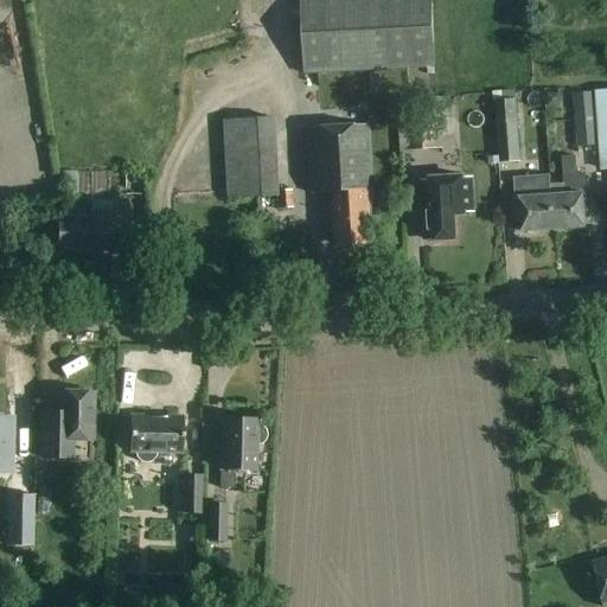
[(301,0),(305,74),(434,66),(430,0),(301,0)]
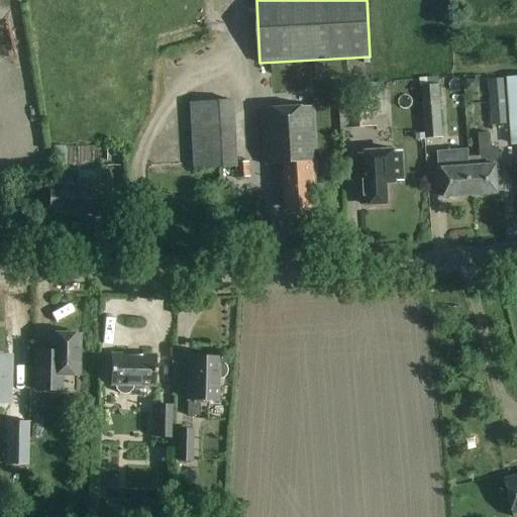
[(473,91),(477,87),(476,79),(466,79),(466,91),(473,91)]
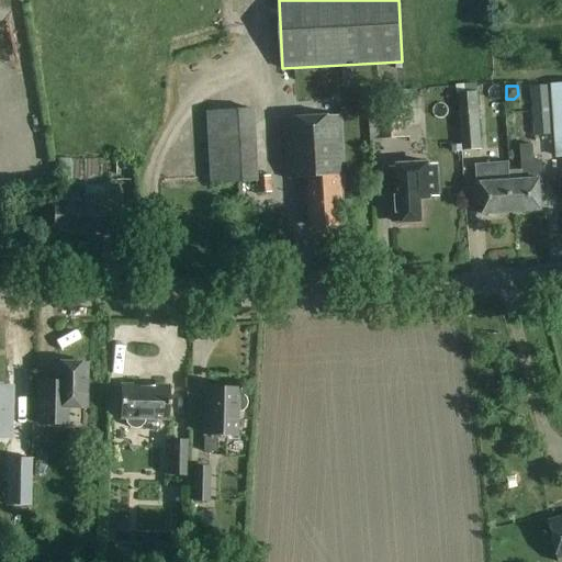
[(561,159),(561,86),(530,89),(534,137),(553,136),(555,160),(561,159)]
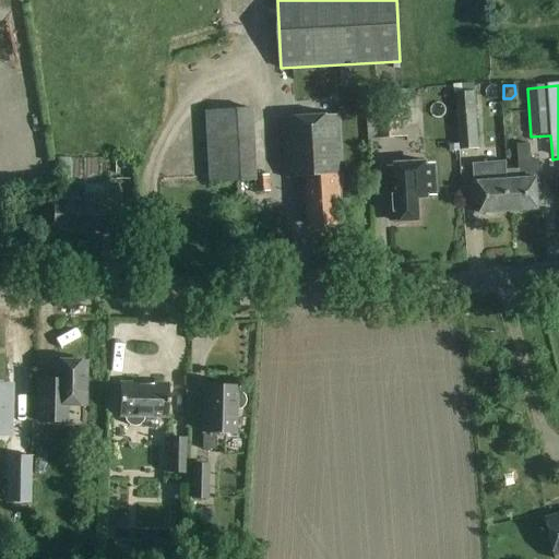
[(456,93),(460,150),(478,149),(475,92),(456,93)]
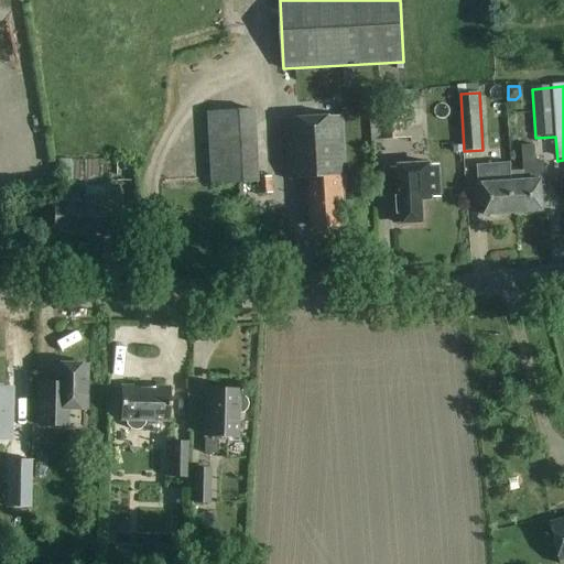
[(381,114),(382,140),(404,139),(403,112),(381,114)]
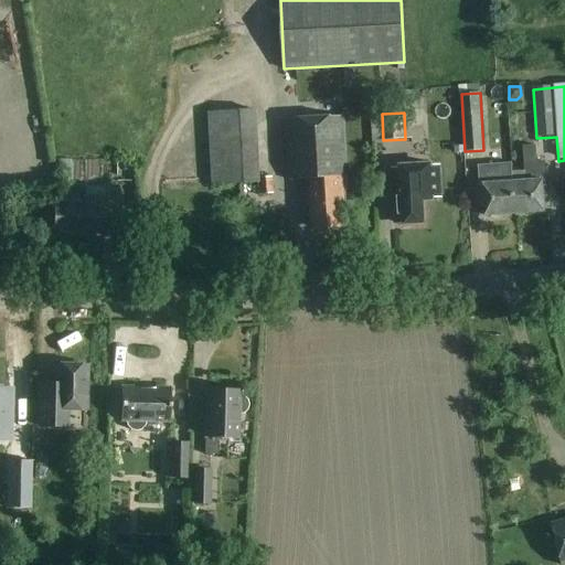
[(289,180),(305,180),(308,180),(308,206),(312,206),(313,228),(343,227),(343,210),(345,210),(341,116),(286,119),(289,180)]
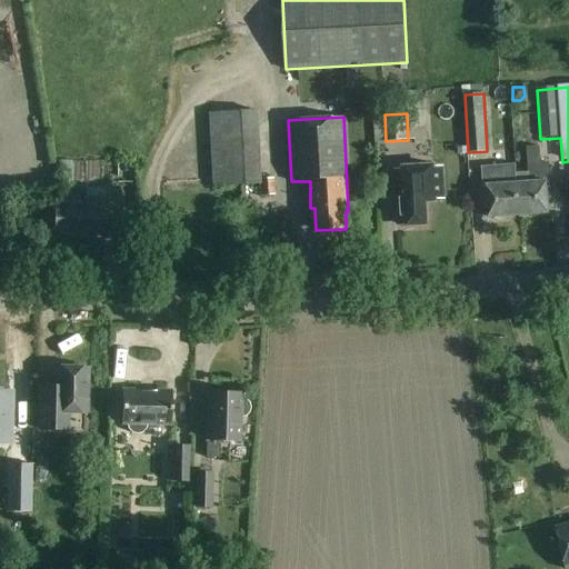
[(213,188),(259,185),(259,179),(256,139),(210,142),(213,188)]
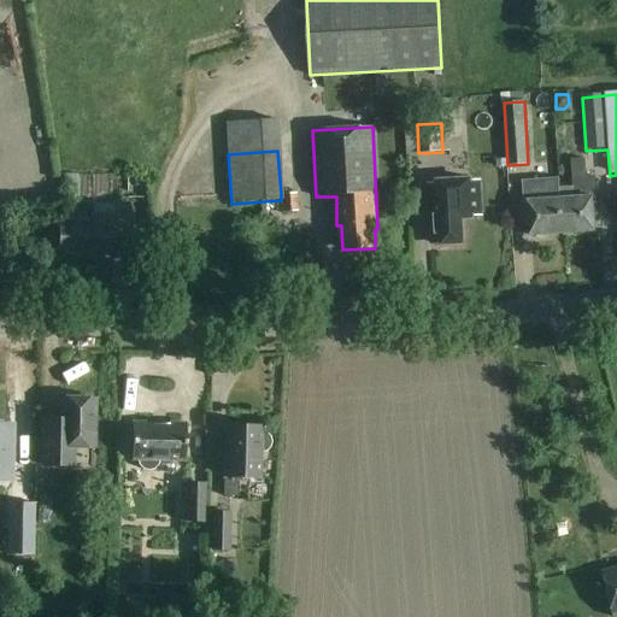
[(558,188),(559,199),(562,234),(594,231),(593,199),(597,199),(594,176),(586,176),(585,159),(570,160),(573,187),(558,188)]
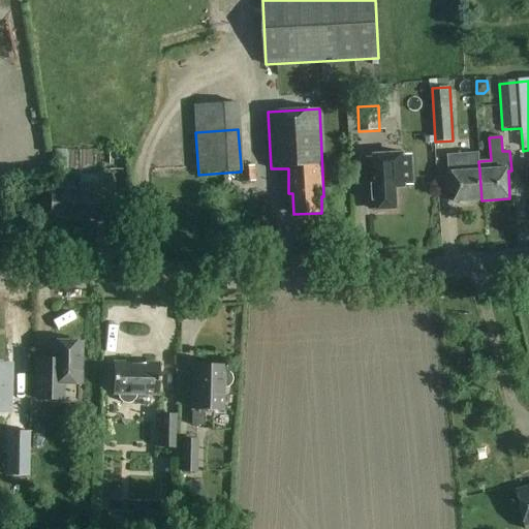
[(66,149),(52,149),(52,163),(66,163),(66,149)]
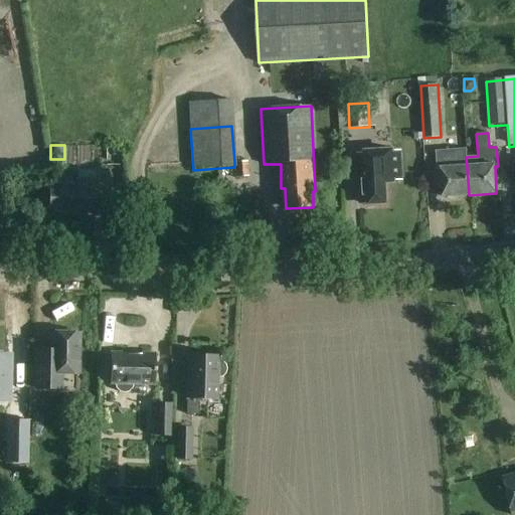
[(441,197),(469,195),(467,166),(456,167),(454,150),(436,152),(437,170),(439,170),(441,197)]
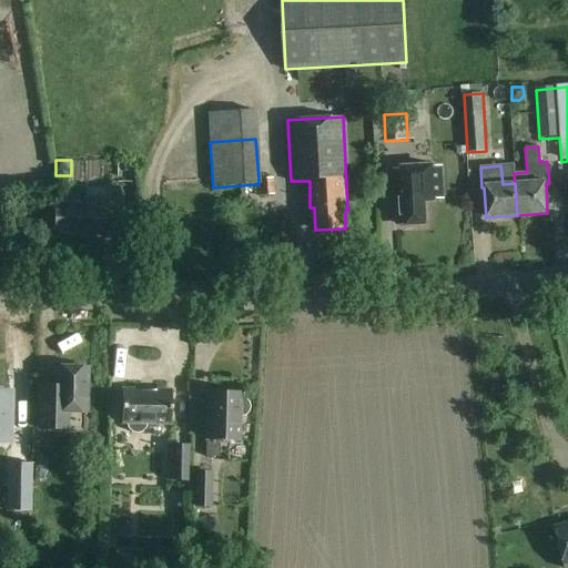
[(399,224),(425,223),(423,189),(429,189),(428,169),(396,170),(399,224)]
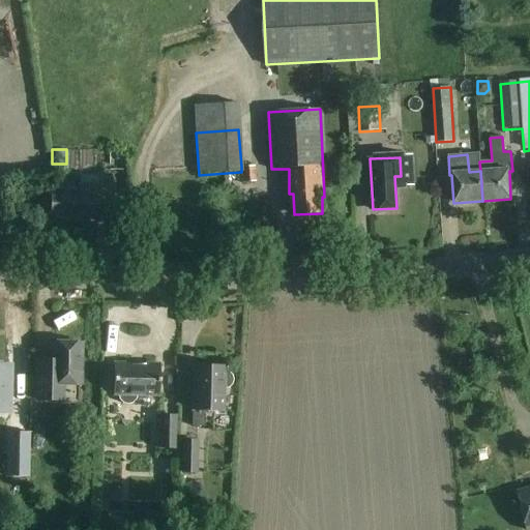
[(254,166),(241,167),(241,172),(242,182),(255,181),(254,166)]
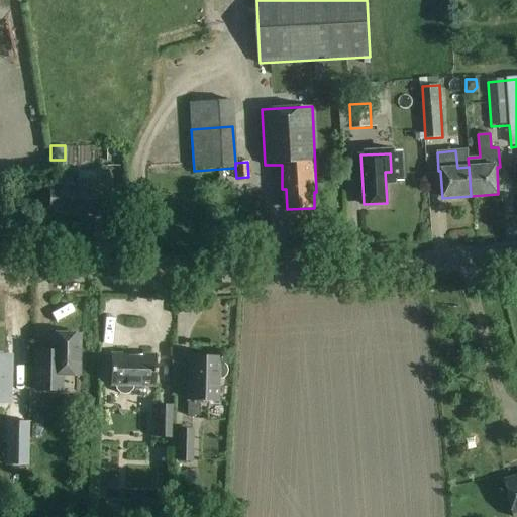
[(54,213),(102,214),(102,187),(95,187),(95,172),(78,172),(78,186),(70,186),(70,180),(54,180),(53,191),(48,191),(48,208),(54,208),(54,213)]
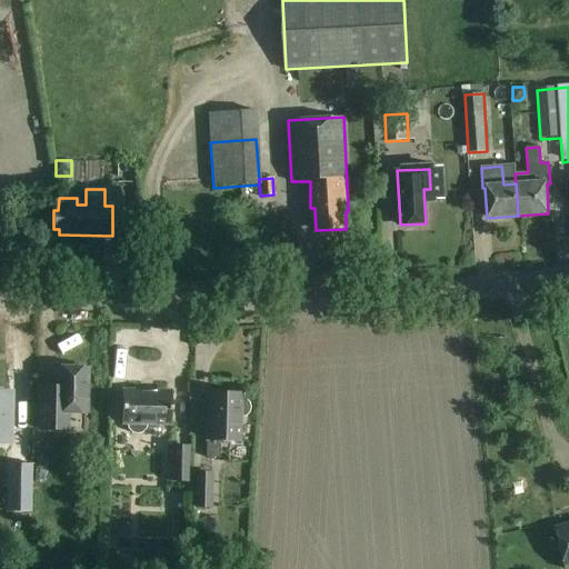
[(301,251),(301,201),(271,200),(270,251),(301,251)]
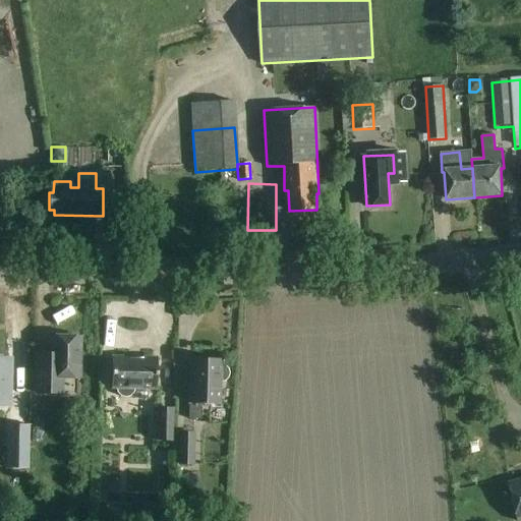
[(78,378),(79,337),(49,337),(49,362),(37,362),(36,393),(60,393),(60,378),(78,378)]
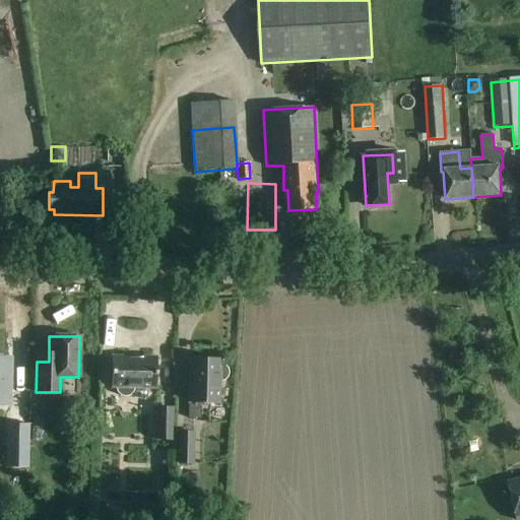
[(0,356),(0,406),(11,407),(12,358),(0,356)]
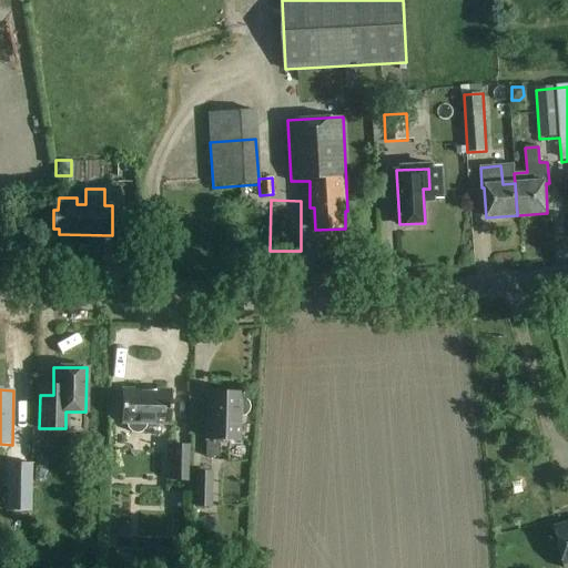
[(168,424),(169,392),(153,392),(153,391),(139,391),(121,391),(121,423),(125,423),(125,424),(127,428),(130,432),(135,434),(140,433),(144,428),(145,424),(168,424)]
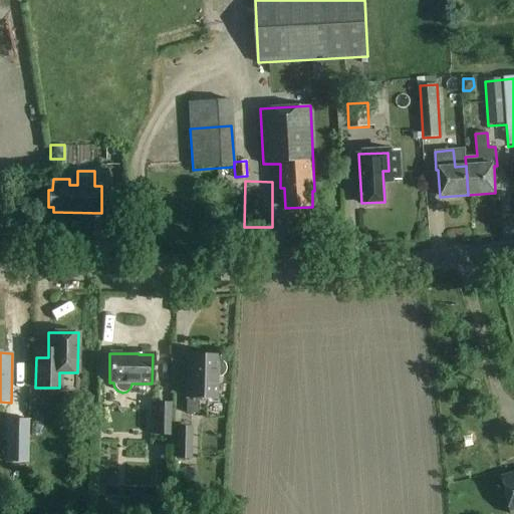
[(224,373),(225,369),(224,364),(221,361),(217,360),(217,356),(188,355),(186,414),(198,415),(198,398),(216,399),(216,377),(221,376),(224,373)]
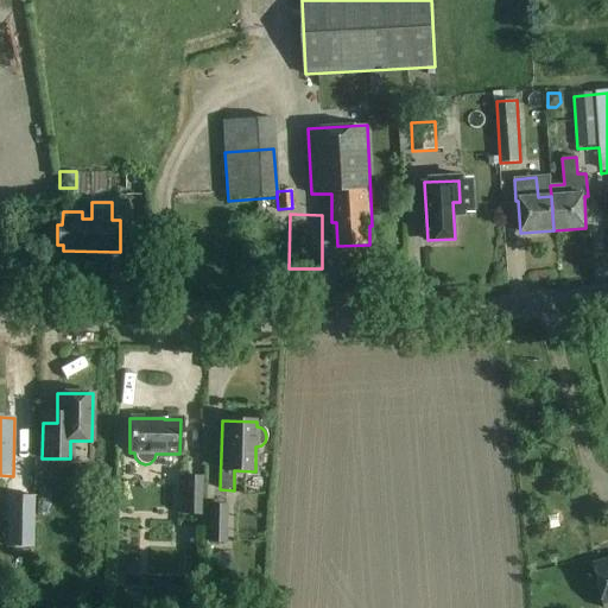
[(200,514),(201,479),(185,479),(185,514),(200,514)]
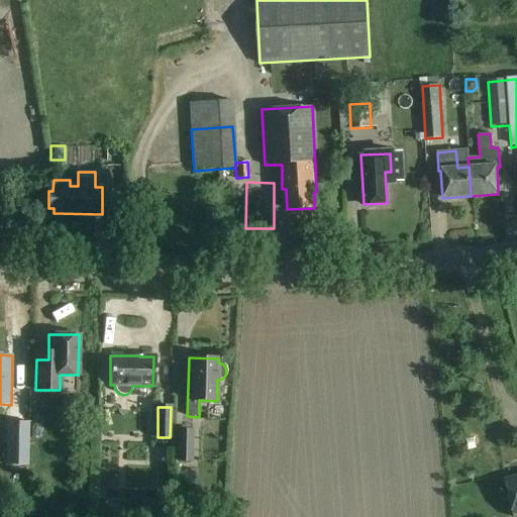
[(191,460),(192,430),(179,430),(178,460),(191,460)]
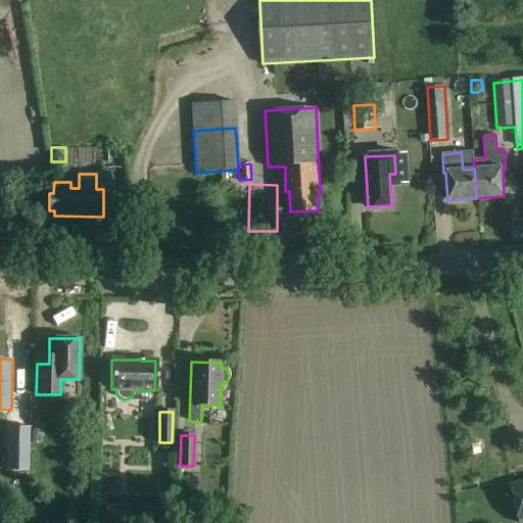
[(522,522),(522,481),(509,485),(518,522),(522,522)]
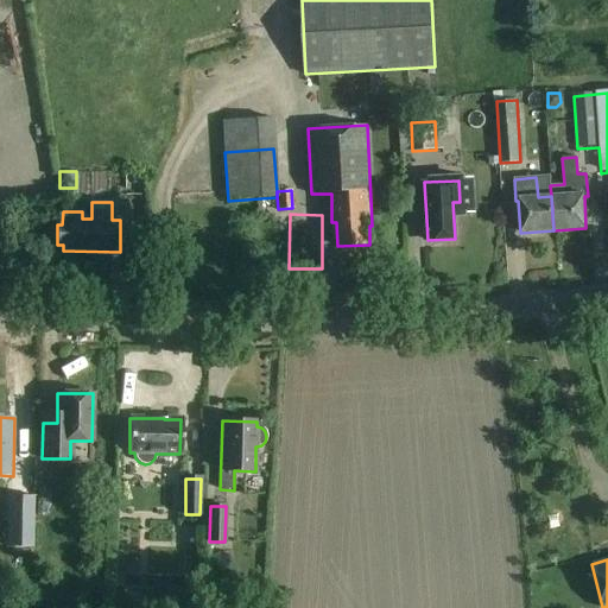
[(259,582),(249,582),(244,588),(244,597),(259,597),(259,582)]
